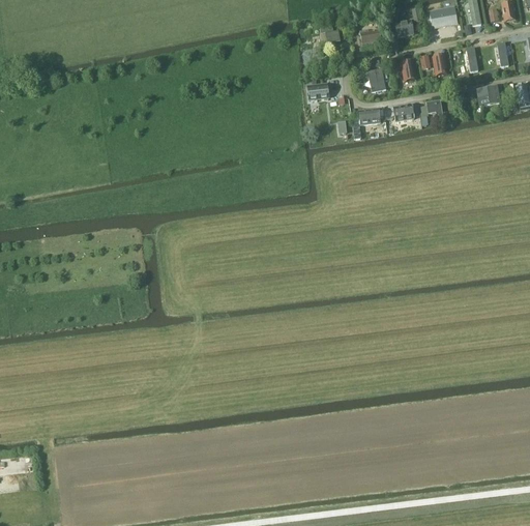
[(472,24),(480,23),(476,0),(468,0),(472,24)]
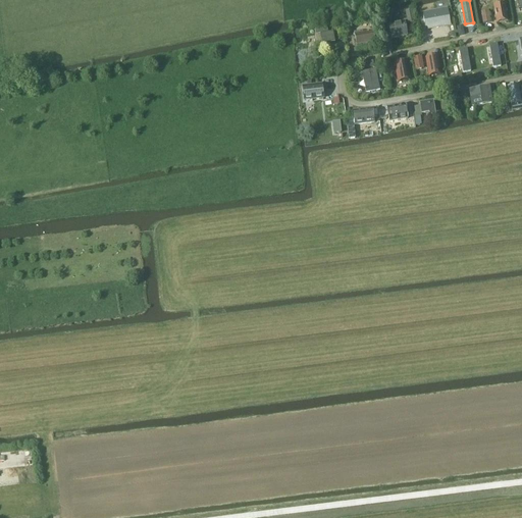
[(497,19),(507,17),(504,0),(493,2),(497,19)]
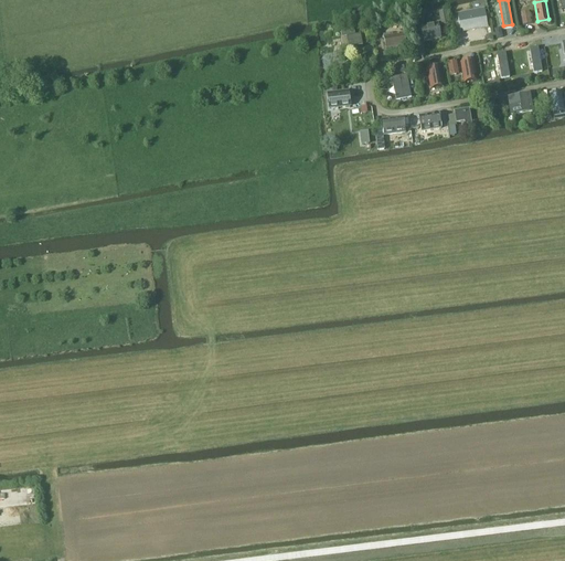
[(484,6),(457,10),(460,29),(488,23),(487,17),(486,11),(484,6)]
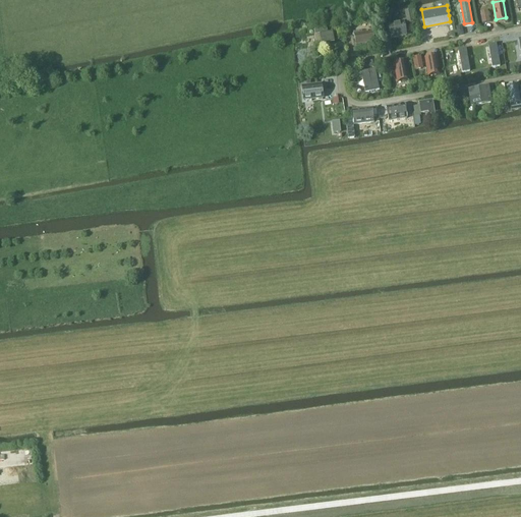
[(407,19),(413,18),(411,7),(405,9),(407,19)]
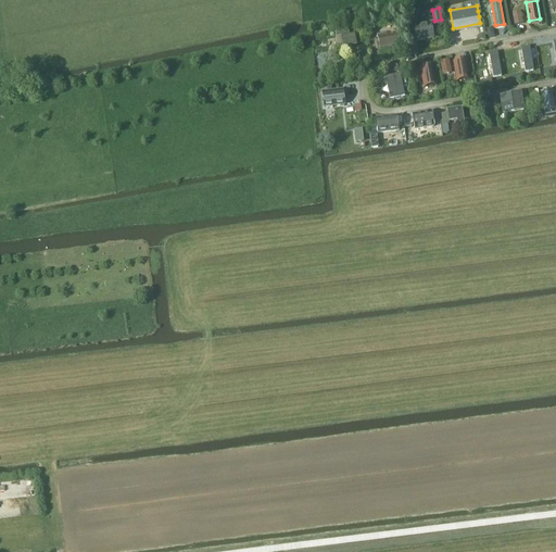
[(417,38),(432,35),(429,23),(415,26),(417,38)]
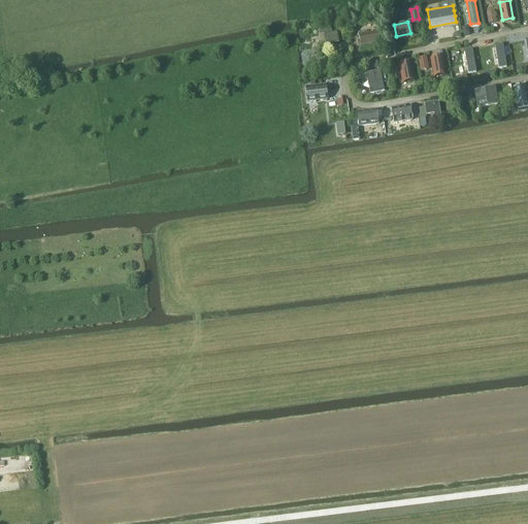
[(331,25),(318,27),(321,43),(338,39),(336,29),(332,30),(331,25)]
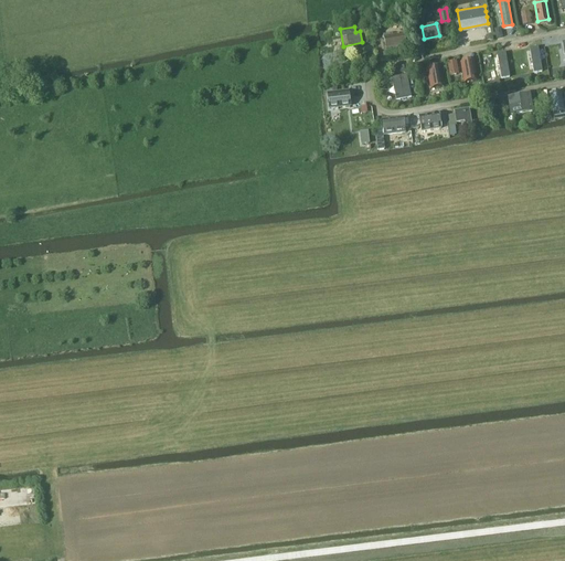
[(386,45),(406,42),(404,31),(384,34),(386,45)]
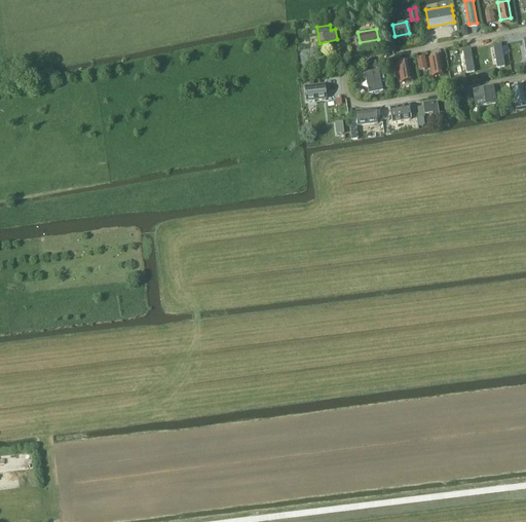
[(500,41),(493,42),(497,65),(504,64),(500,41)]
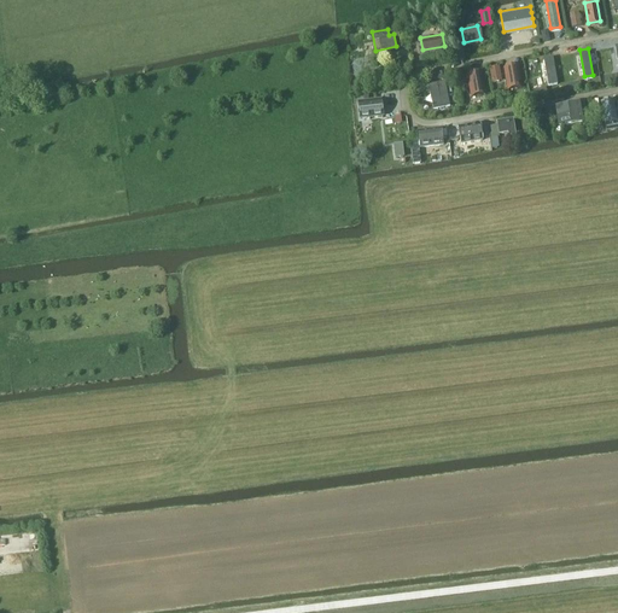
[(553,54),(543,56),(548,82),(557,81),(553,54)]
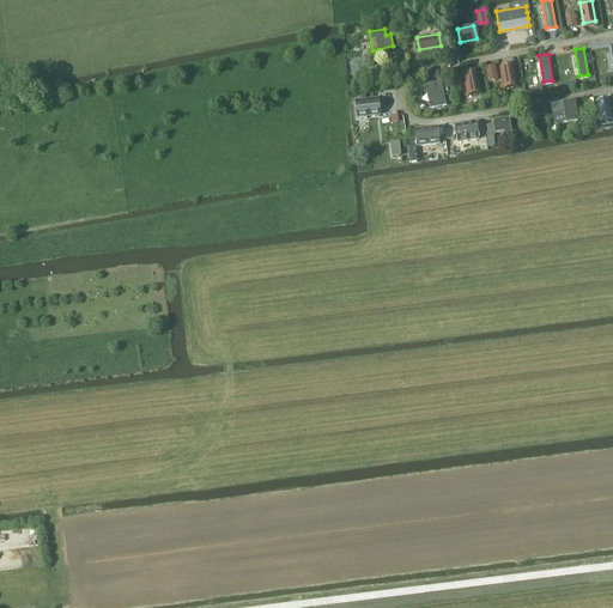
[(485,64),(489,79),(498,77),(496,62),(485,64)]
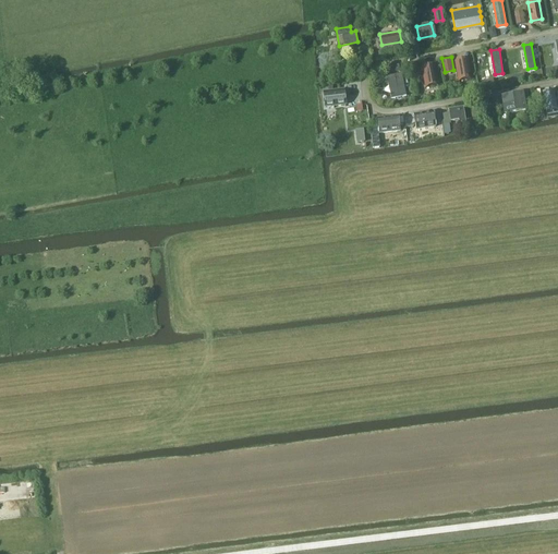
[(459,77),(470,75),(466,57),(456,59),(459,77)]
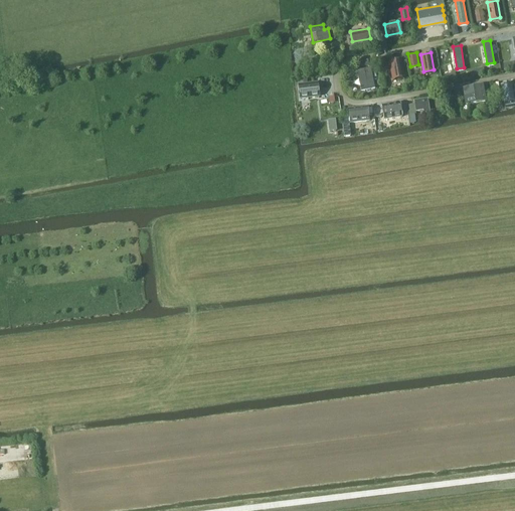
[(380,70),(386,69),(384,57),(378,58),(380,70)]
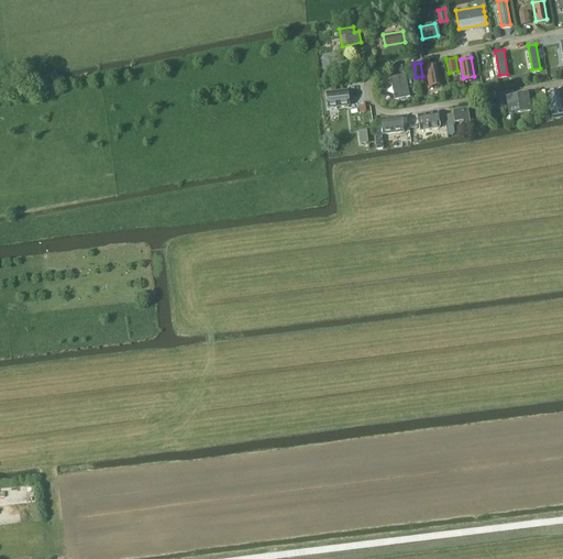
[(438,64),(424,66),(426,70),(429,87),(441,85),(439,68),(438,64)]
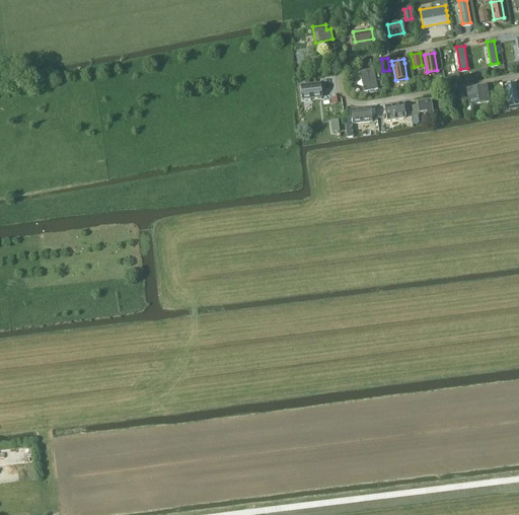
[(373,66),(360,68),(364,89),(377,86),(373,66)]
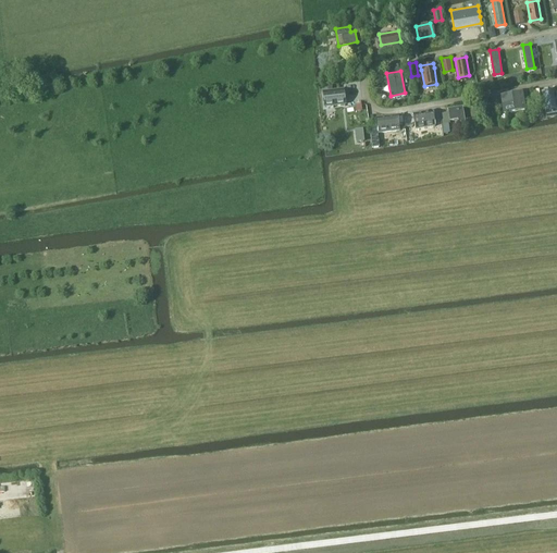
[(344,86),(322,89),(324,106),(346,102),(344,86)]
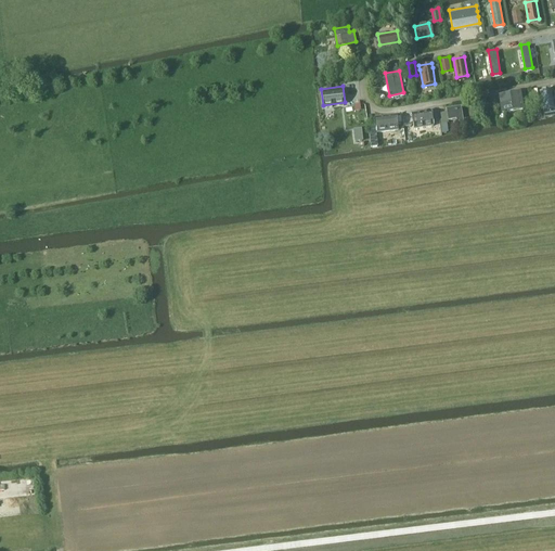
[(543,106),(554,105),(551,88),(540,90),(543,106)]
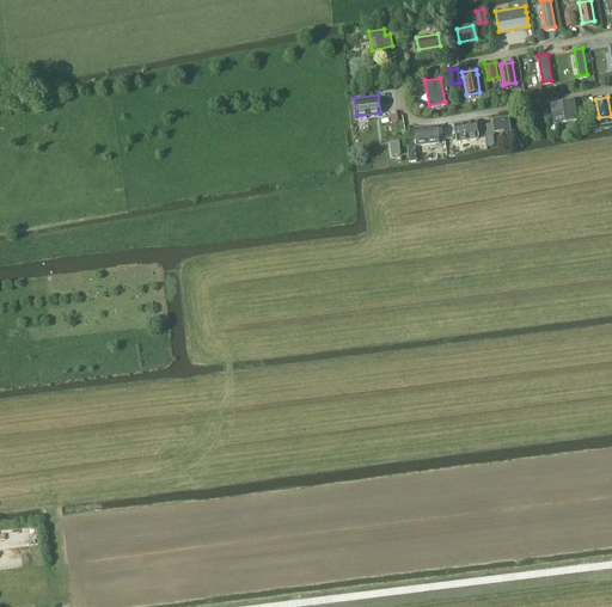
[(573,99),(551,103),(552,106),(555,118),(555,122),(561,121),(568,121),(576,118),(575,115),(573,103),(573,99)]
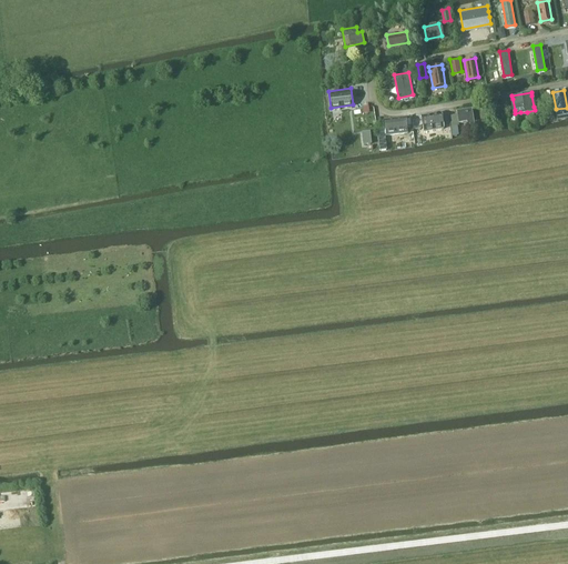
[(551,102),(545,103),(546,114),(554,113),(551,102)]
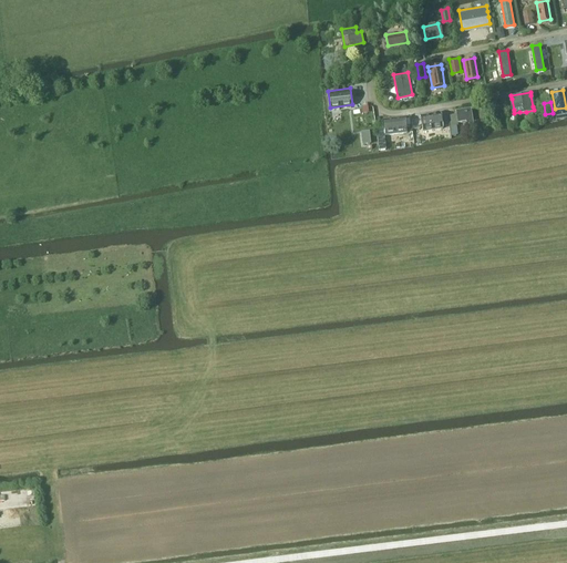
[(471,105),(455,109),(457,121),(465,119),(466,123),(466,128),(474,126),(474,125),(480,124),(478,119),(473,119),(471,105)]
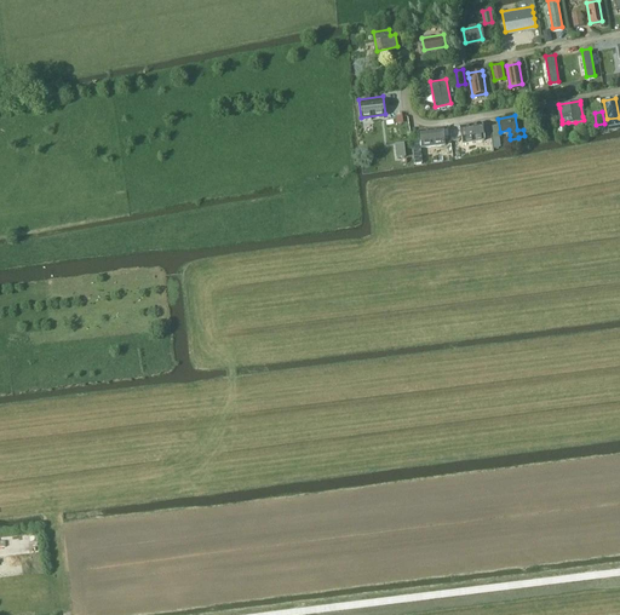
[(482,121),(459,125),(460,130),(461,141),(484,137),(482,121)]
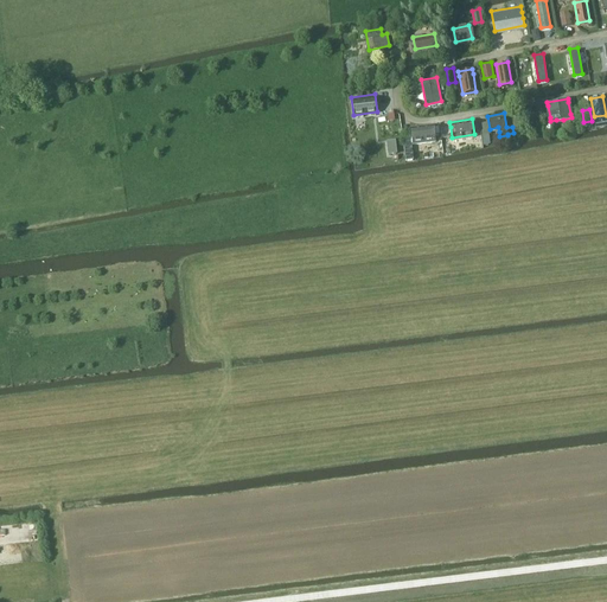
[(433,122),(410,126),(411,142),(435,140),(433,122)]
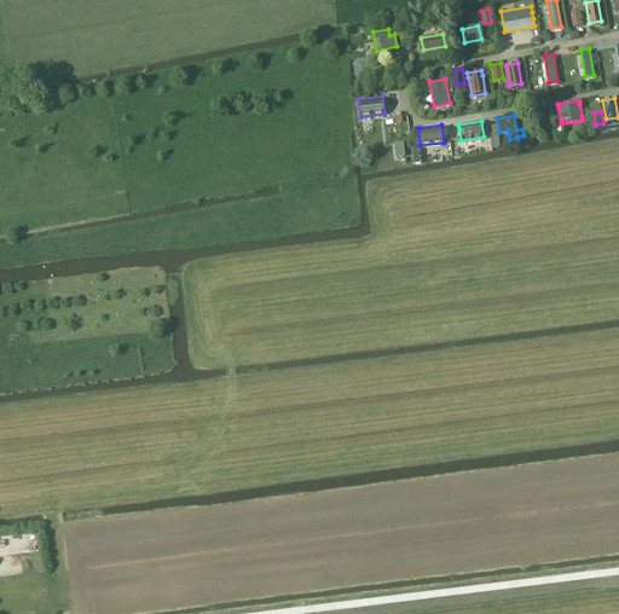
[(404,154),(403,140),(393,142),(395,155),(404,154)]
